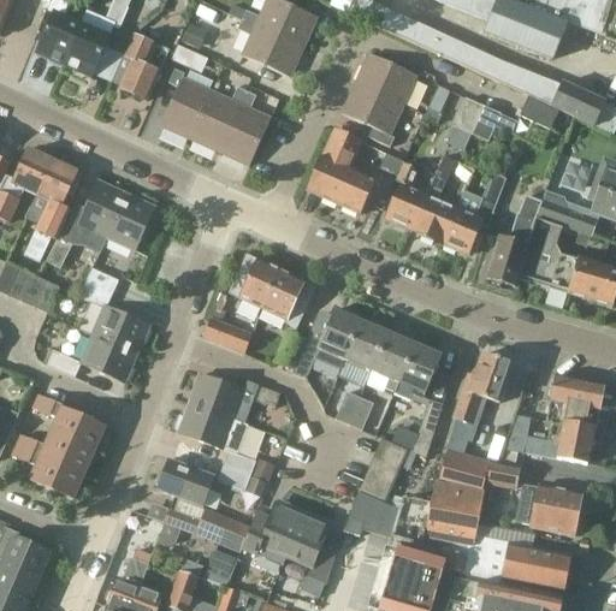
[(0,0),(0,33),(13,0),(0,0)]
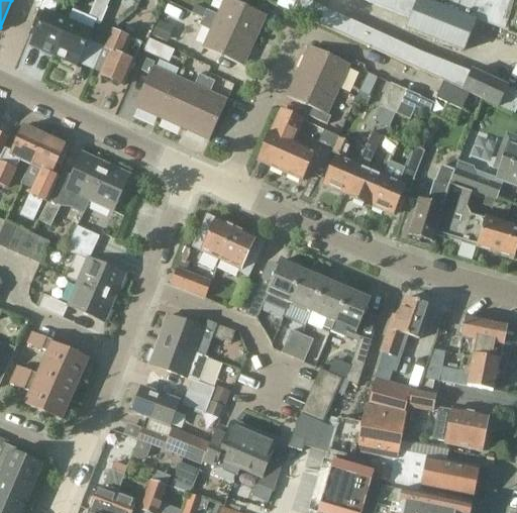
[(42,0),(39,6),(50,11),(55,0),(42,0)]
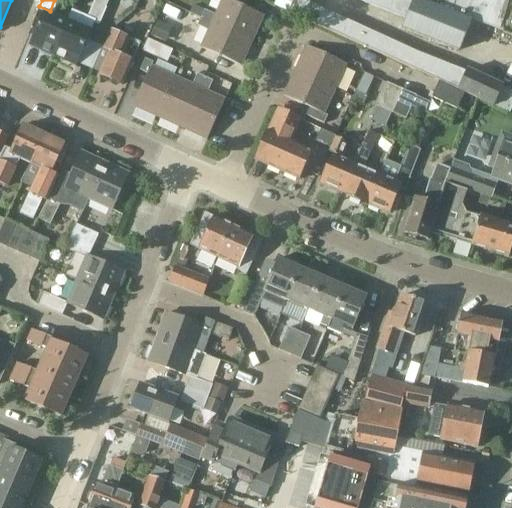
[(68,19),(54,52),(77,62),(96,18),(100,20),(109,0),(95,0),(89,15),(73,8),(68,19)]
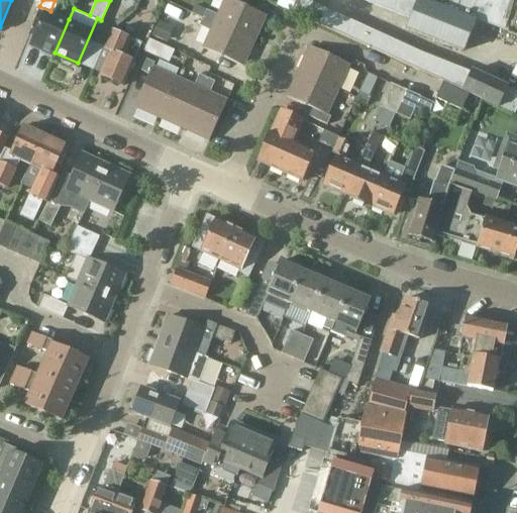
[(211,28),(204,45),(243,64),(267,13),(238,0),(224,0),(219,12),(207,7),(204,15),(200,23),(211,28)]
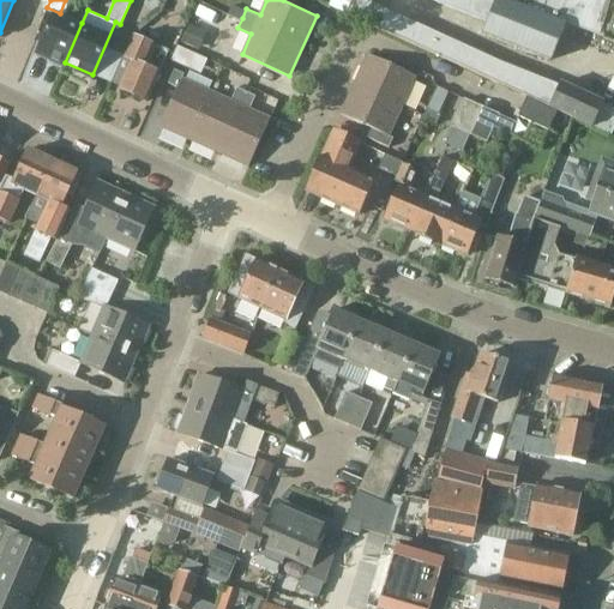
[(331,0),(330,2),(347,11),(528,94),(558,108),(594,125),(595,121),(613,130),(613,126),(613,104),(605,101),(561,80),(557,90),(540,83),(542,78),(371,0),(331,0)]
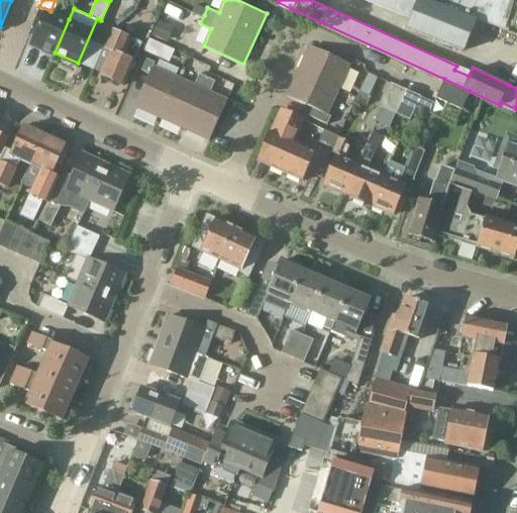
[(463,48),(476,18),(462,12),(461,13),(435,3),(428,0),(369,0),(411,16),(407,26),(463,48)]
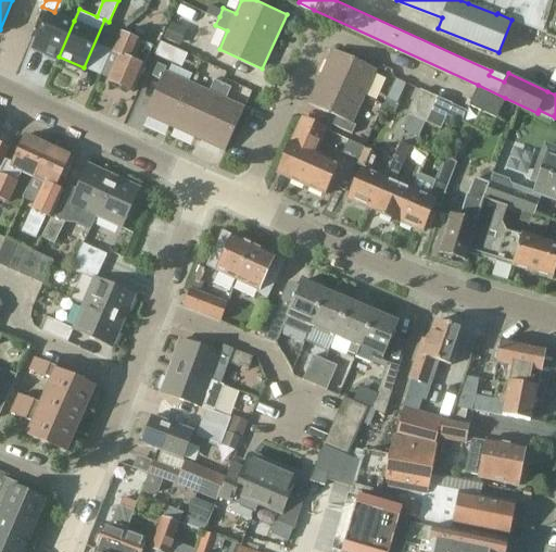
[(469,0),(468,3),(496,14),(497,13),(512,20),(547,30),(546,33),(555,35),(555,0),(469,0)]
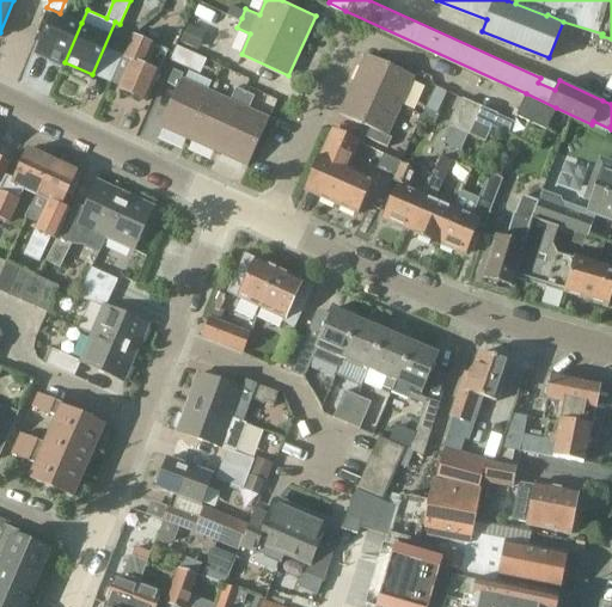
[(228,12),(242,18),(245,8),(232,2),(228,12)]
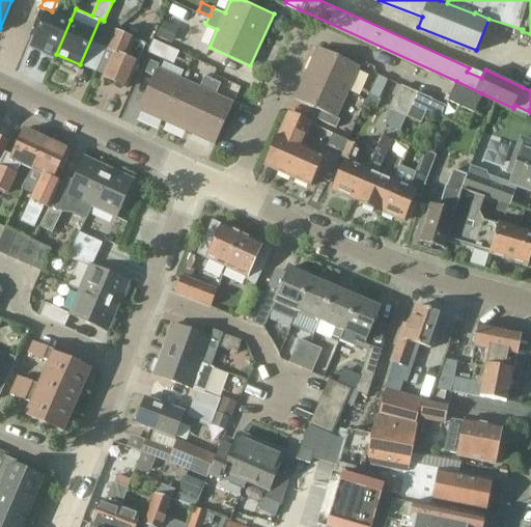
[(32,44),(56,54),(71,20),(47,9),(32,44)]
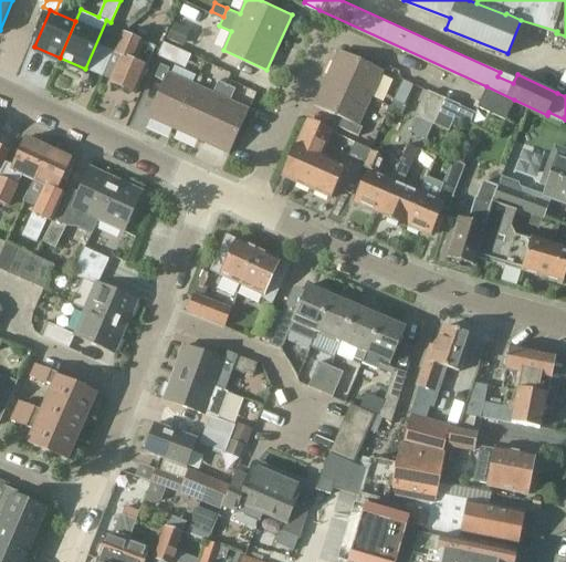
[(175,21),(167,35),(179,41),(186,25),(175,21)]
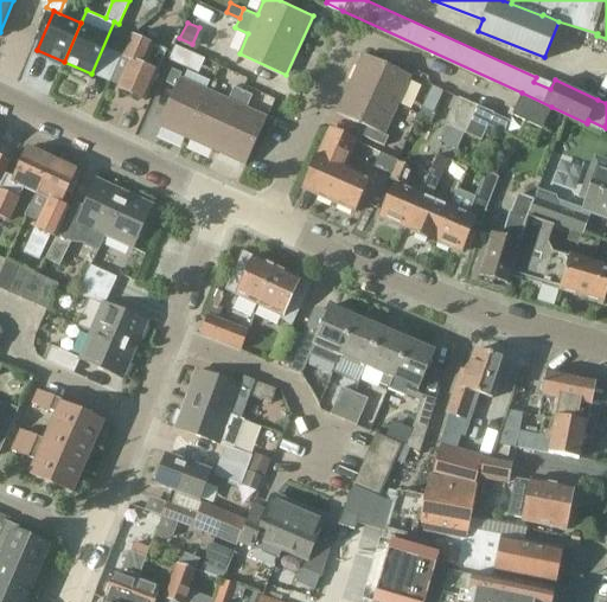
[(117,85),(146,97),(167,49),(132,33),(123,53),(129,57),(117,85)]
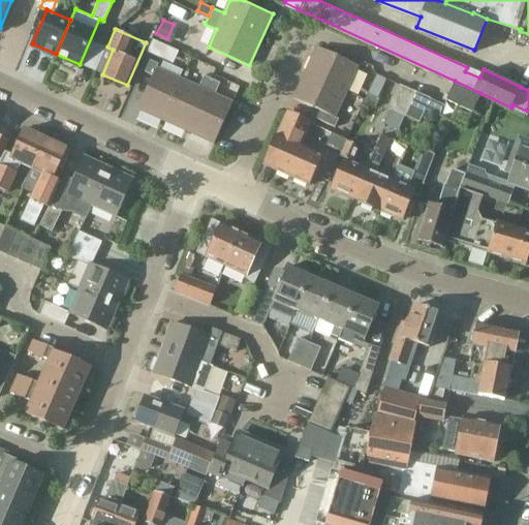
[(165,43),(153,37),(148,50),(159,55),(165,43)]
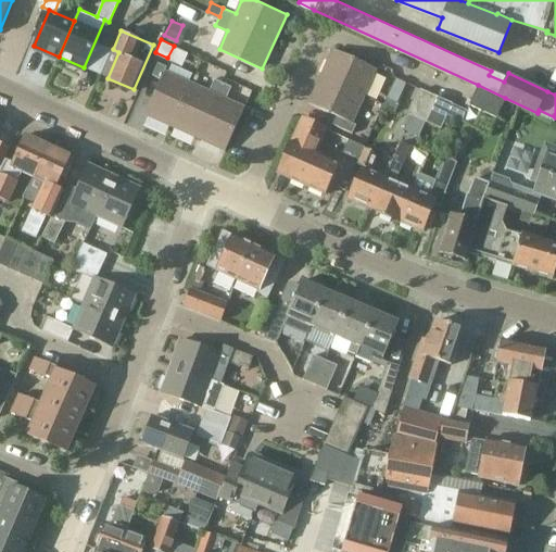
[(333,47),(321,74),(364,93),(377,66),(333,47)]
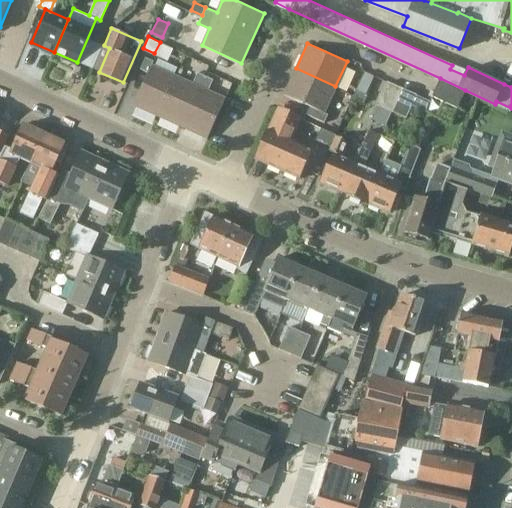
[(133,103),(158,114),(176,74),(152,63),(154,59),(146,56),(141,67),(148,71),(133,103)]
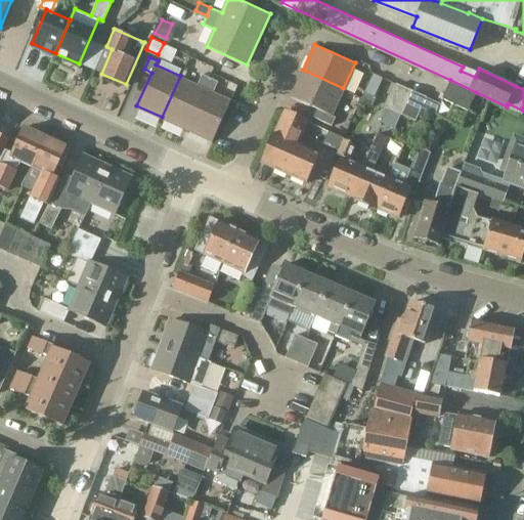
[(343,88),(303,70),(291,95),(316,106),(312,115),(332,124),(336,116),(332,114),(343,88)]
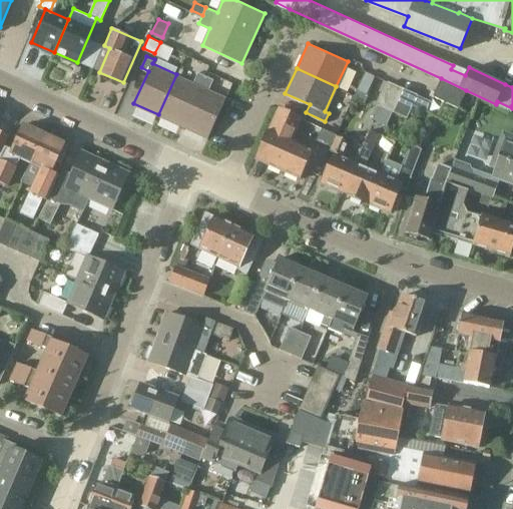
[(372,82),(375,74),(366,70),(363,78),(372,82)]
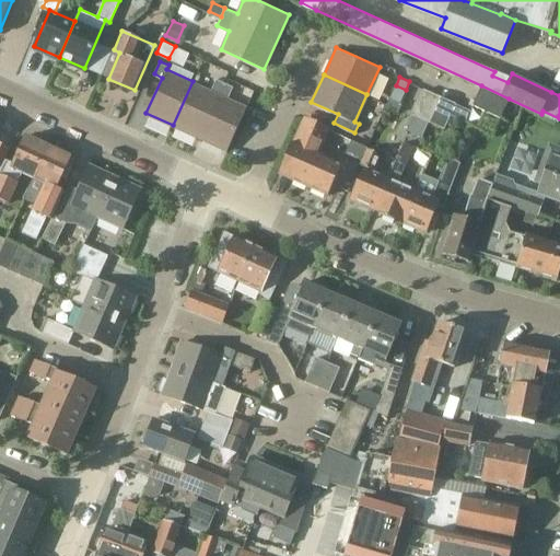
[(173,125),(200,137),(225,81),(217,78),(211,90),(193,81),(173,125)]
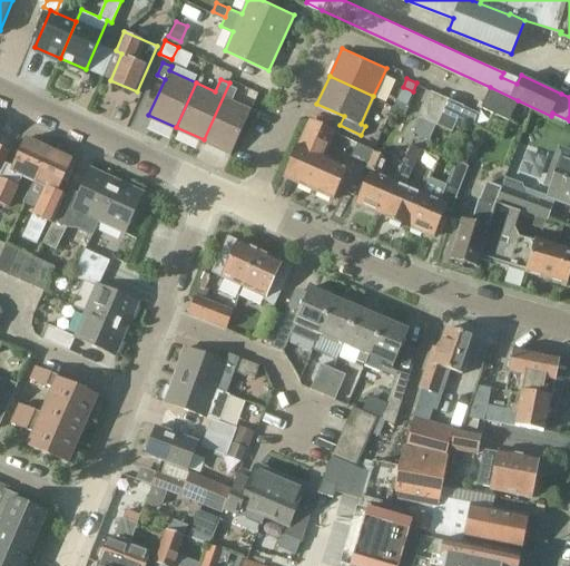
[(229,83),(204,139),(231,153),(252,108),(233,99),(238,87),(229,83)]
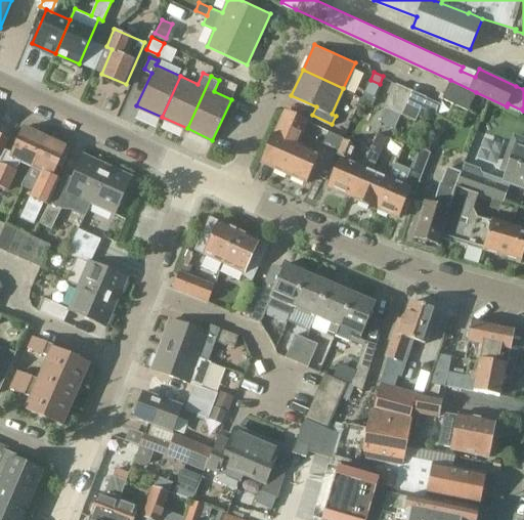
[(468,109),(476,92),(450,80),(442,97),(468,109)]
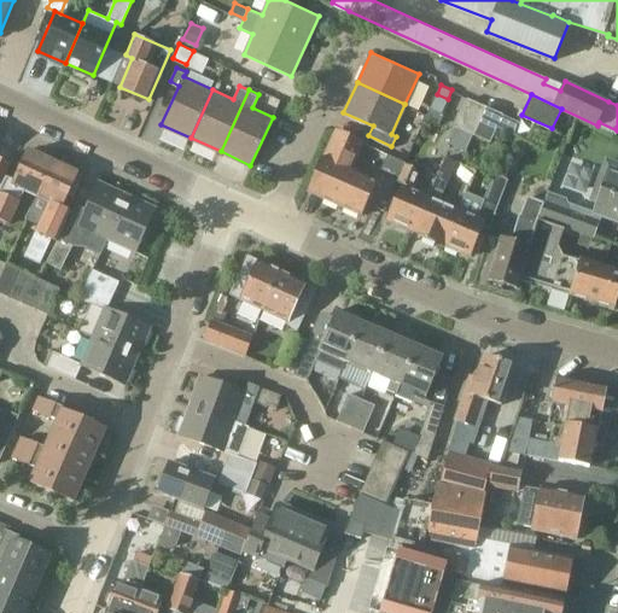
[(455,124),(473,133),(485,105),(467,97),(455,124)]
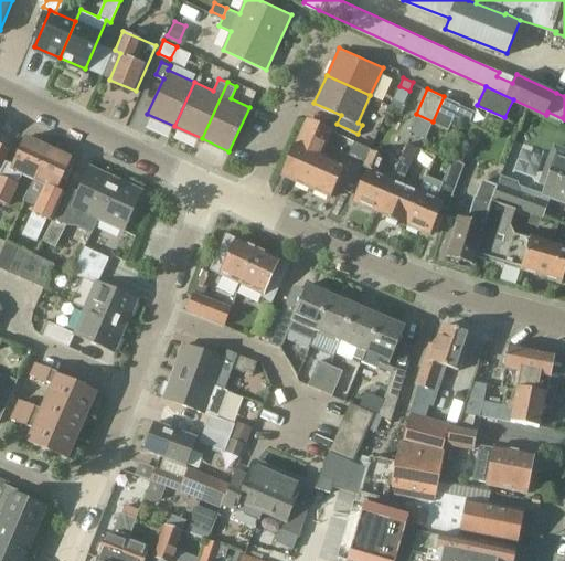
[(444,96),(433,122),(448,128),(460,103),(444,96)]
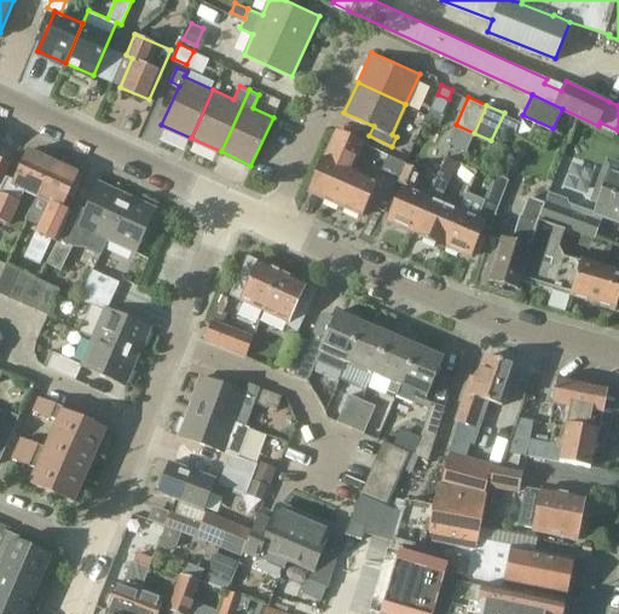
[(431,106),(426,116),(440,123),(444,114),(431,106)]
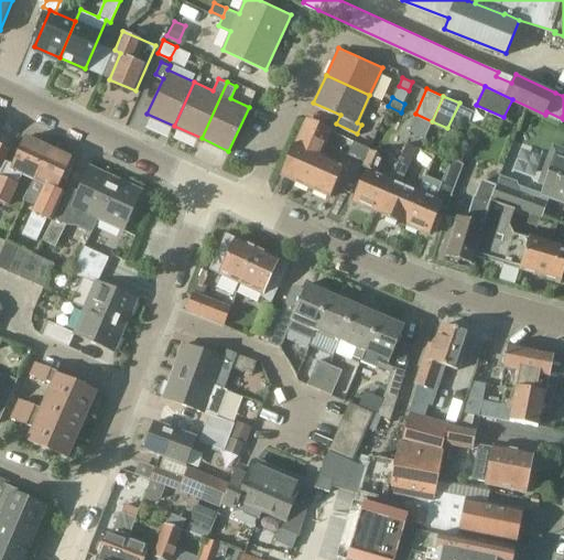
[(332,128),(311,117),(307,115),(304,121),(295,142),(285,165),(297,172),(333,187),(348,153),(325,143),(332,128)]
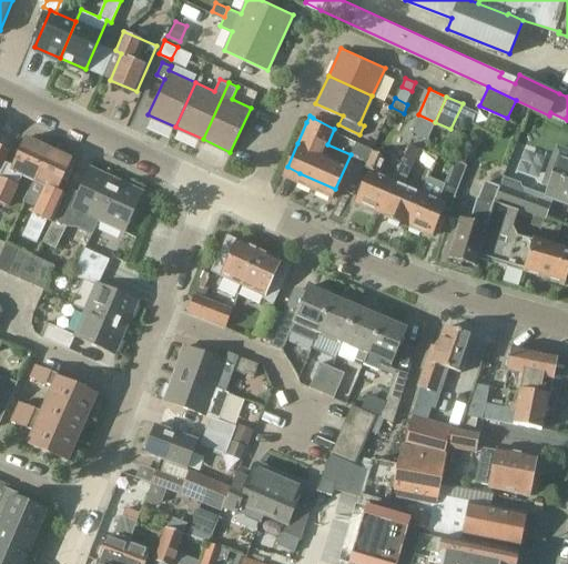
[(0,171),(6,161),(4,160),(10,149),(0,143),(0,129),(2,126),(0,123),(0,171)]
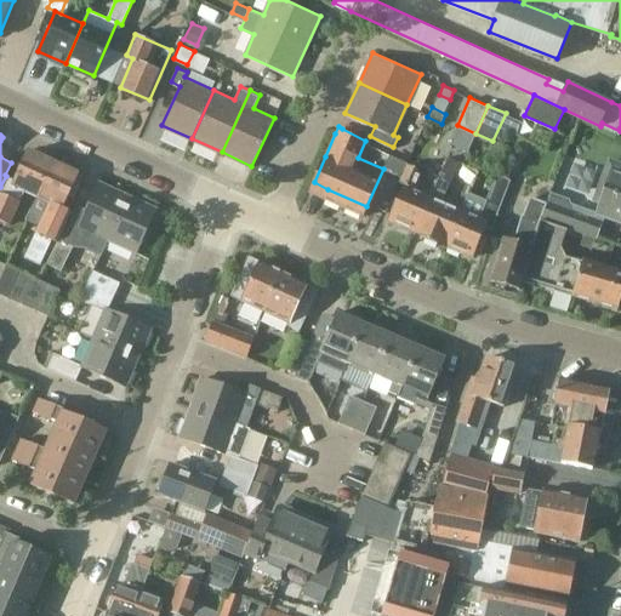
[(24,189),(38,194),(53,160),(29,149),(15,180),(6,176),(0,187),(0,218),(10,223),(24,189)]
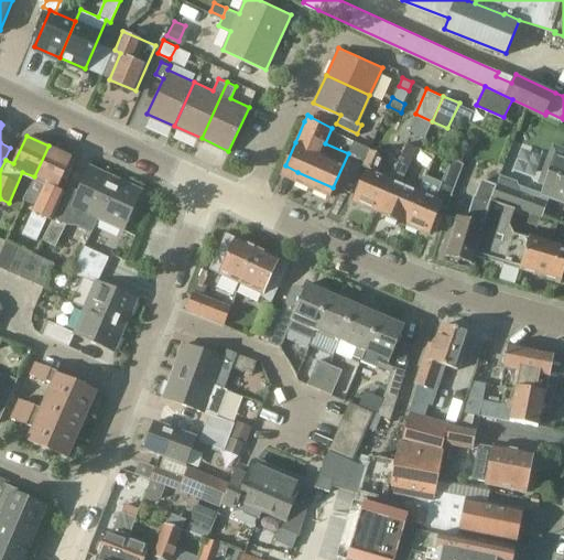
[(354,140),(348,153),(365,161),(370,148),(370,147),(354,140)]
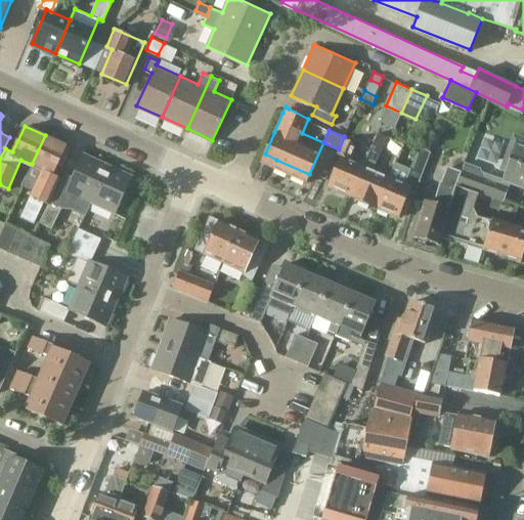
[(45,135),(32,164),(42,169),(22,215),(35,221),(44,200),(41,199),(66,144),(45,135)]
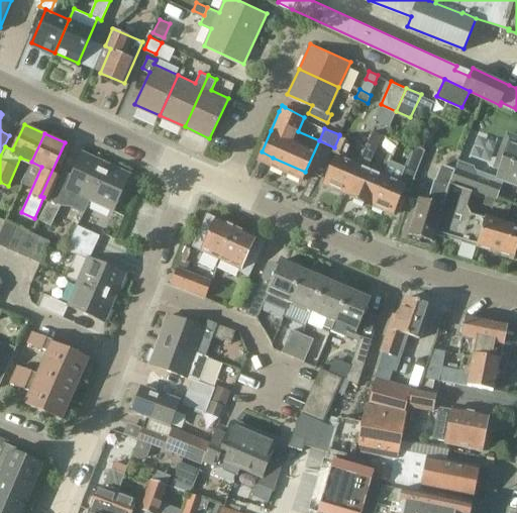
[(345,192),(358,162),(344,156),(350,141),(339,135),(334,147),(332,150),(336,152),(323,183),(345,192)]
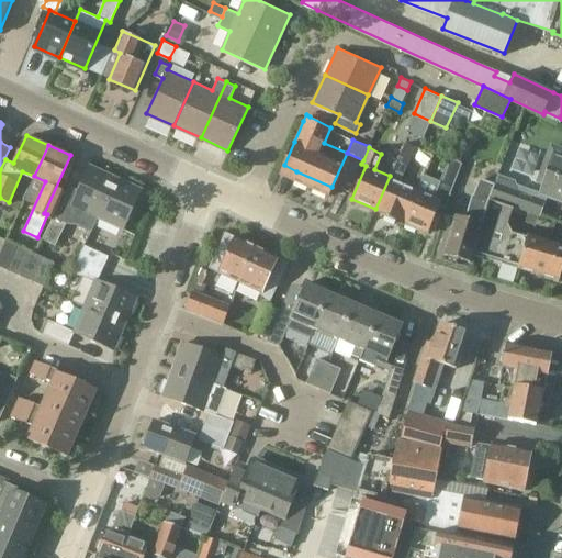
[(541,191),(540,192),(547,194),(561,200),(561,152),(555,151),(543,183),(541,191)]
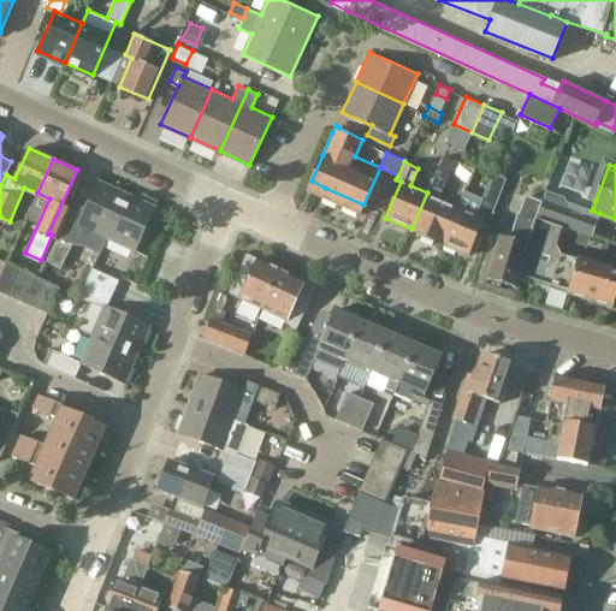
[(457,206),(442,242),(443,242),(468,253),(481,223),(489,226),(490,220),(507,177),(493,171),(475,214),(457,206)]
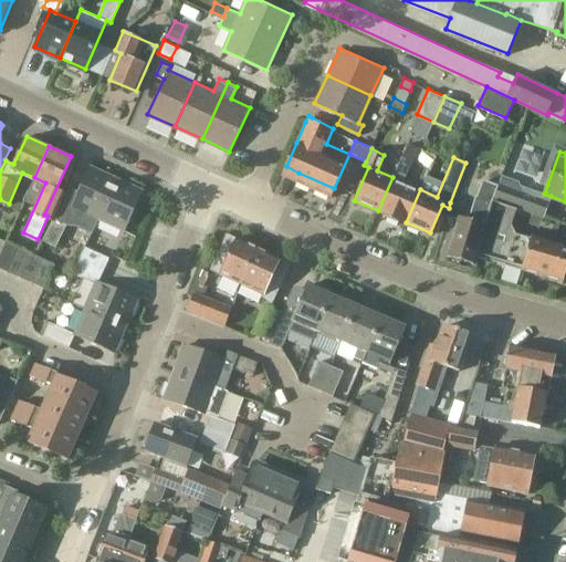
[(378,210),(406,222),(420,189),(404,181),(410,166),(399,162),(392,177),(378,210)]
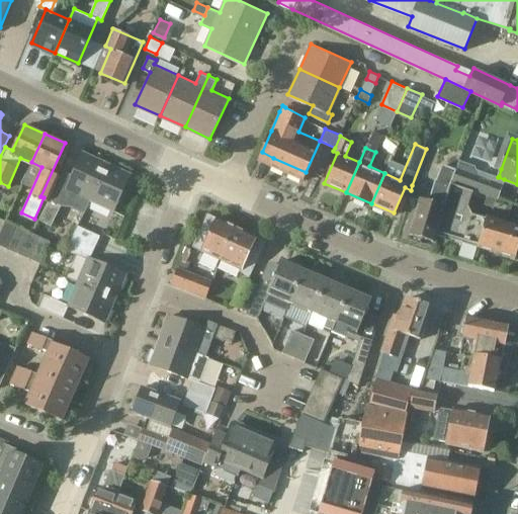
[(66,187),(90,198),(107,162),(83,151),(66,187)]
